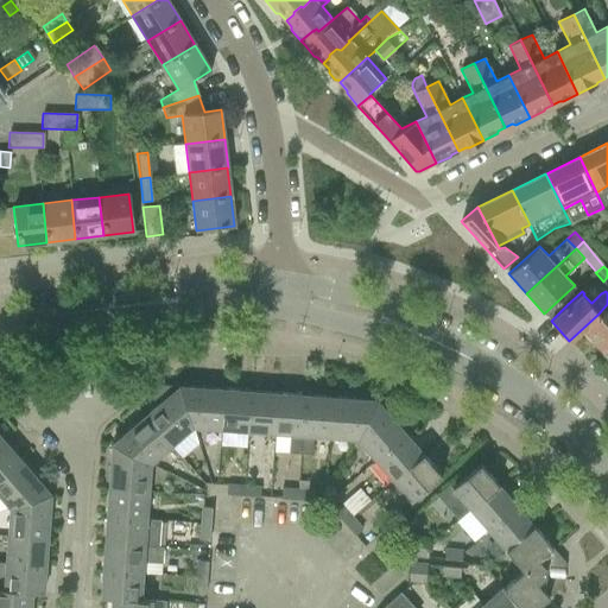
[(597,315),(583,328),(600,347),(607,339),(607,304),(599,314),(597,315)]
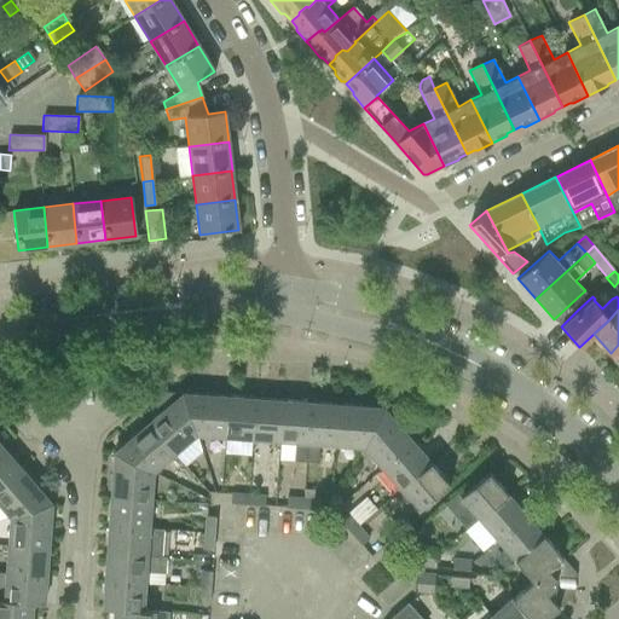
[(183,393),(162,392),(155,398),(163,410),(148,423),(174,453),(195,435),(196,435),(183,393)]
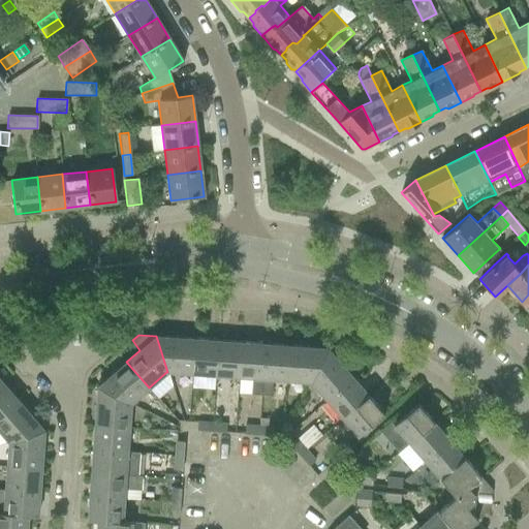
[(194,339),(156,336),(167,372),(192,373),(194,339)]
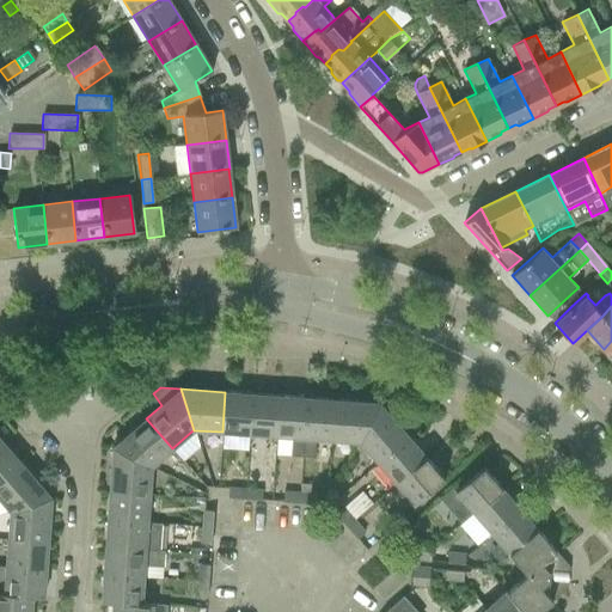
[(252,395),(225,392),(222,432),(249,434),(252,395)]
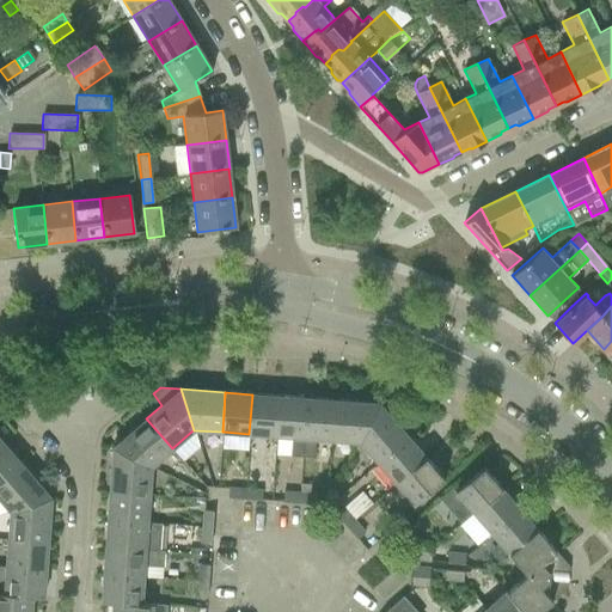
[(280,396),(252,395),(249,434),(276,436),(280,396)]
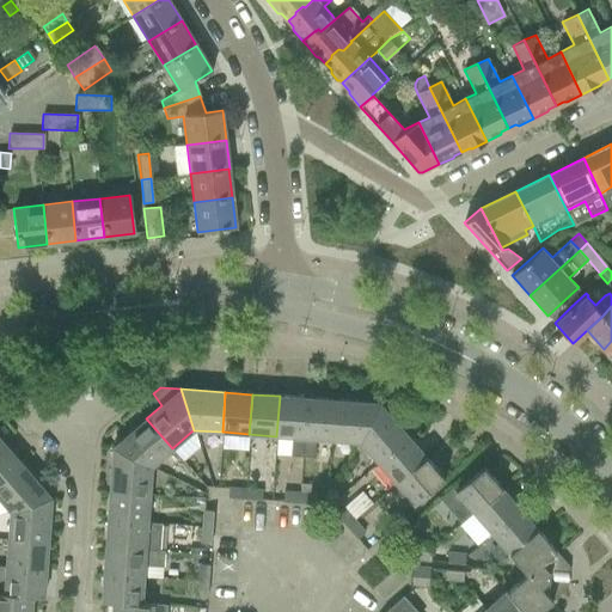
[(276,436),(275,456),(291,457),(303,458),(304,438),(306,398),(280,396),(276,436)]
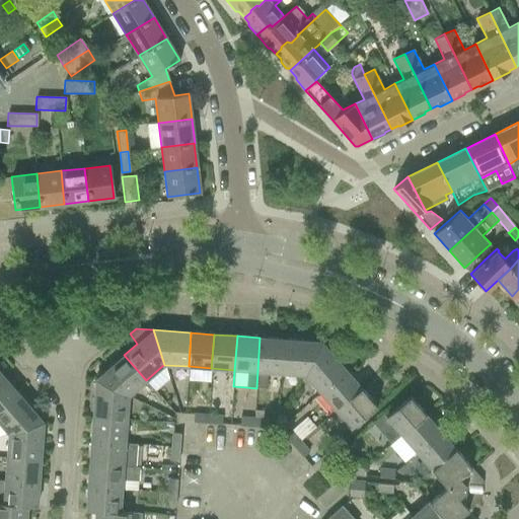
[(283,340),(260,338),(257,371),(256,388),(267,388),(268,372),(281,373),(283,340)]
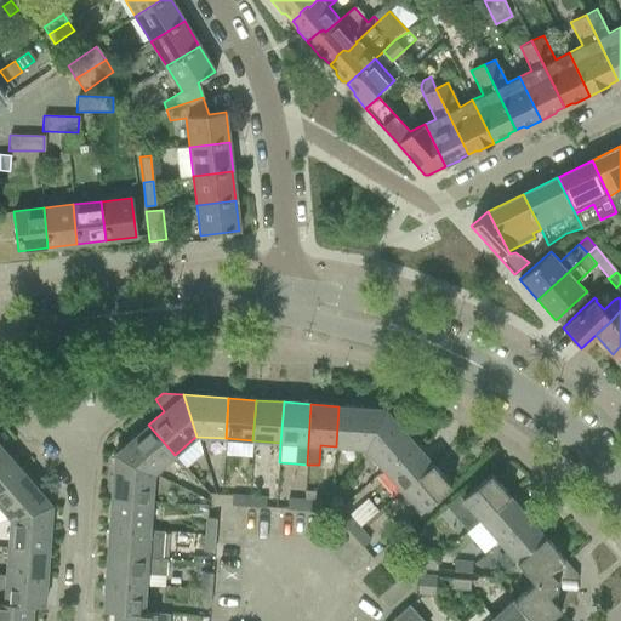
[(383,409),(339,406),(336,446),(364,449),(383,410),(383,409)]
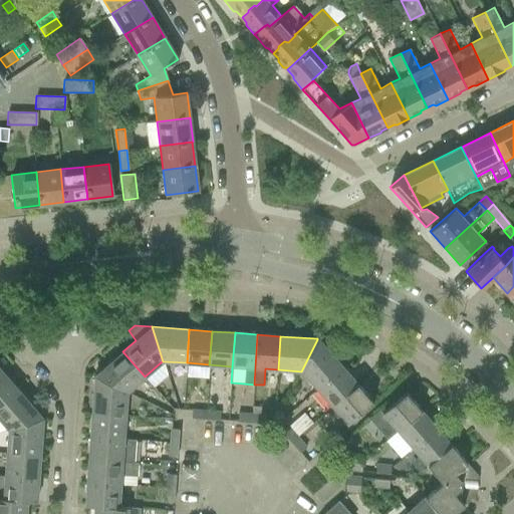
[(342,367),(317,339),(301,371),(317,390),(342,367)]
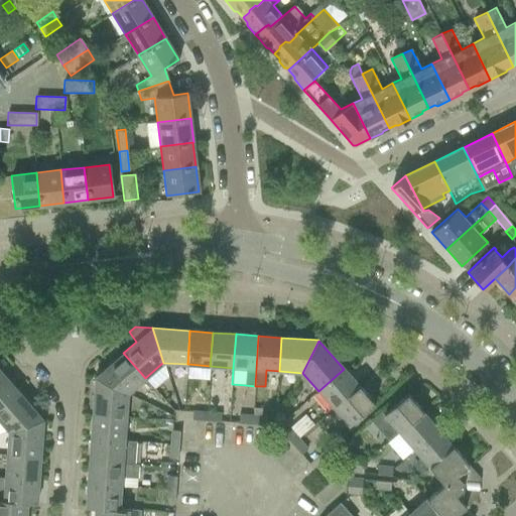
[(123,353),(95,377),(127,394),(145,378),(123,353)]
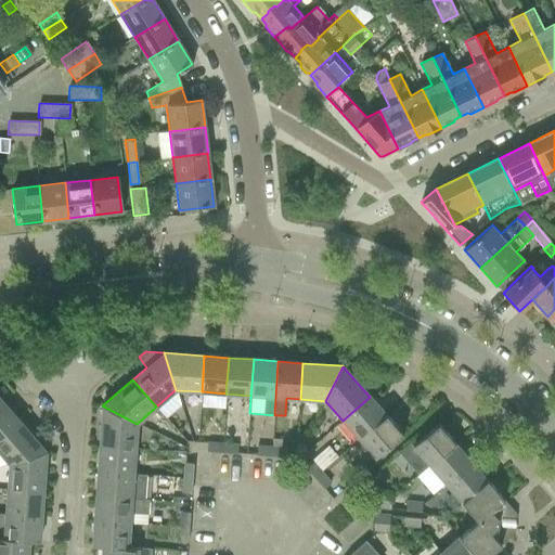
[(386,415),(370,397),(343,421),(359,439),(386,415)]
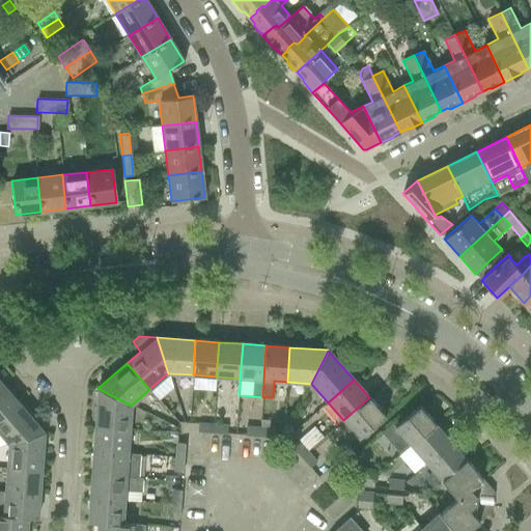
[(0,417),(18,402),(0,381),(0,417)]
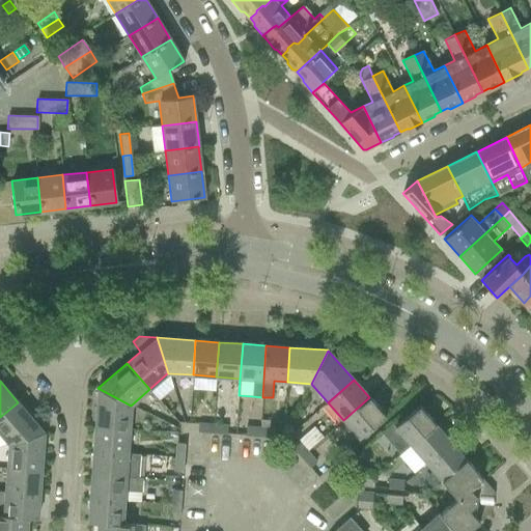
[(98,388),(94,427),(129,429),(131,406),(98,388)]
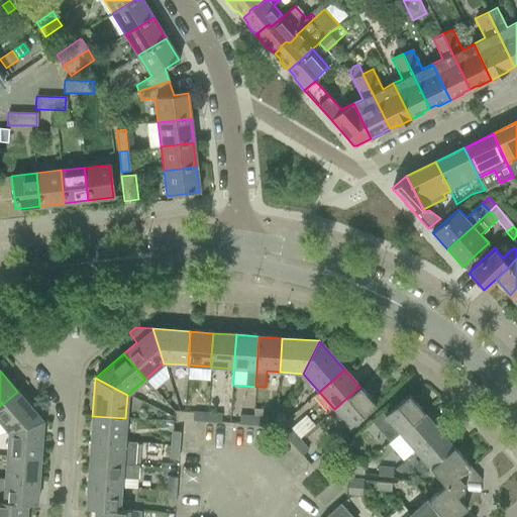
[(375,405),(359,387),(334,409),(349,426),(375,405)]
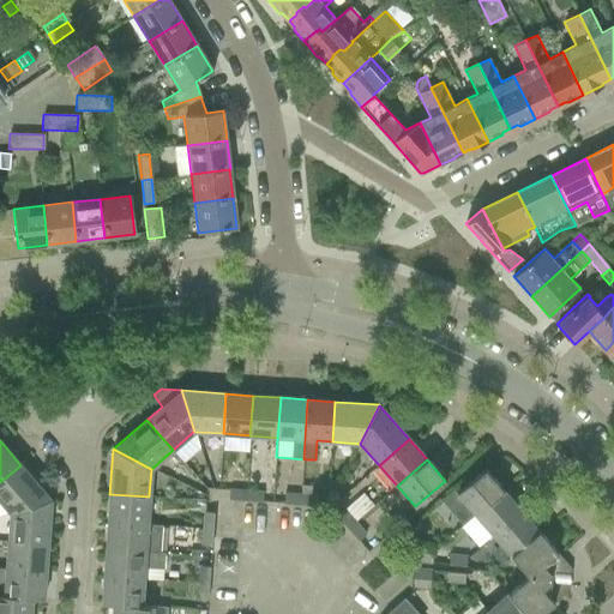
[(0,517),(8,515),(8,513),(50,499),(20,465),(0,482),(0,517)]
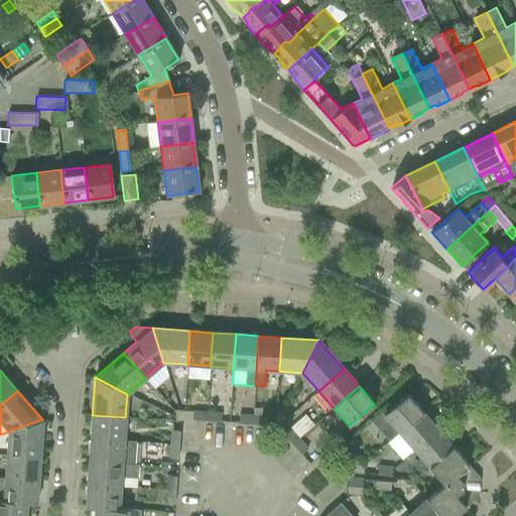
[(383,414),(398,431),(422,411),(407,394),(383,414)]
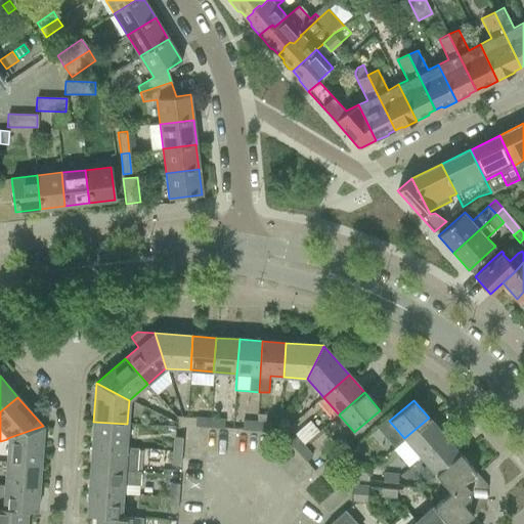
[(212,407),(212,417),(223,418),(223,408),(212,407)]
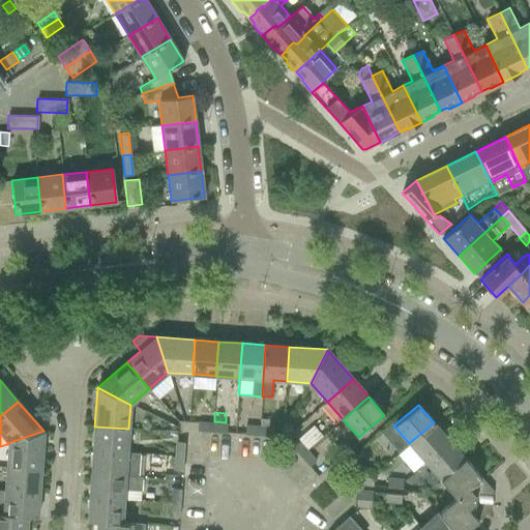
[(197,431),(212,432),(212,423),(198,422),(197,431)]
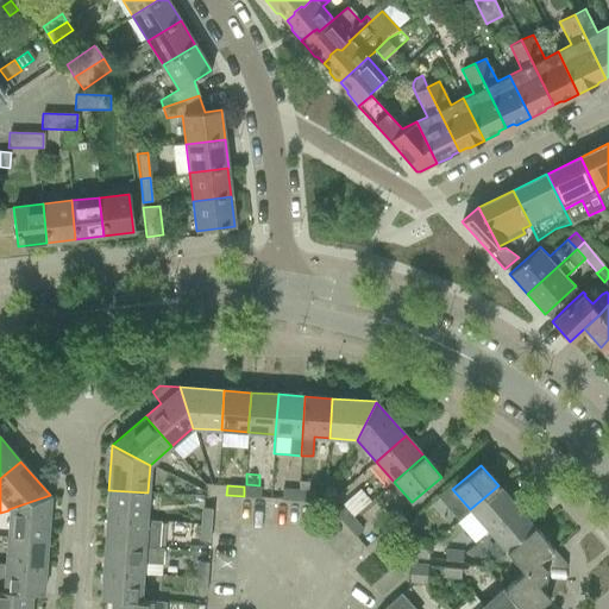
[(470,509),(488,529),(515,506),(498,485),(470,509)]
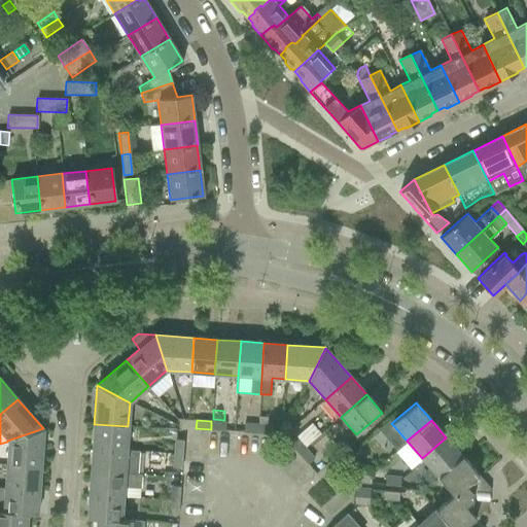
[(211,421),(211,429),(224,430),(225,422),(211,421)]
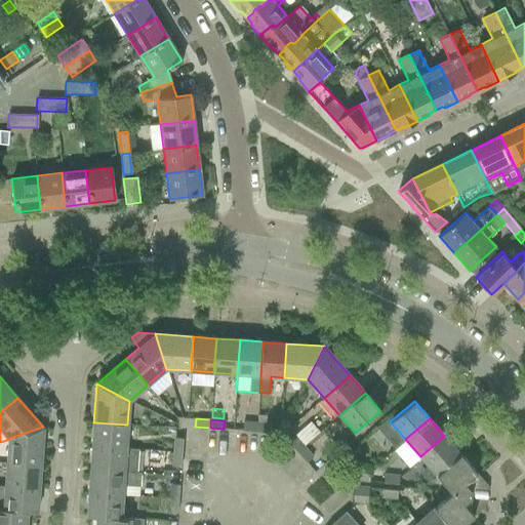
[(242,431),(256,432),(257,422),(243,421),(242,431)]
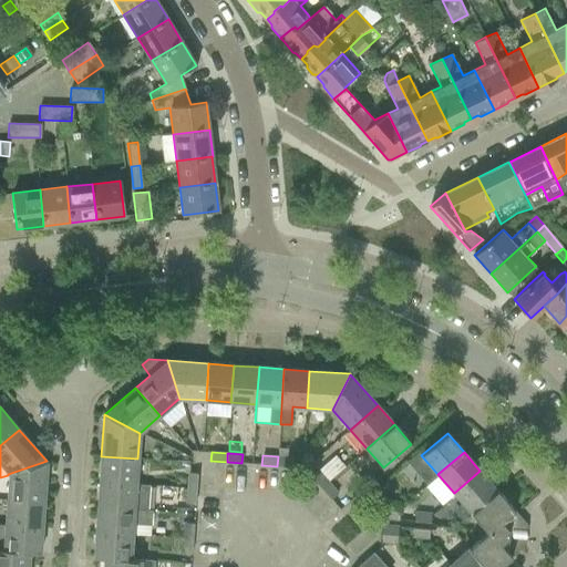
[(101,456),(99,481),(135,484),(137,459),(101,456)]
